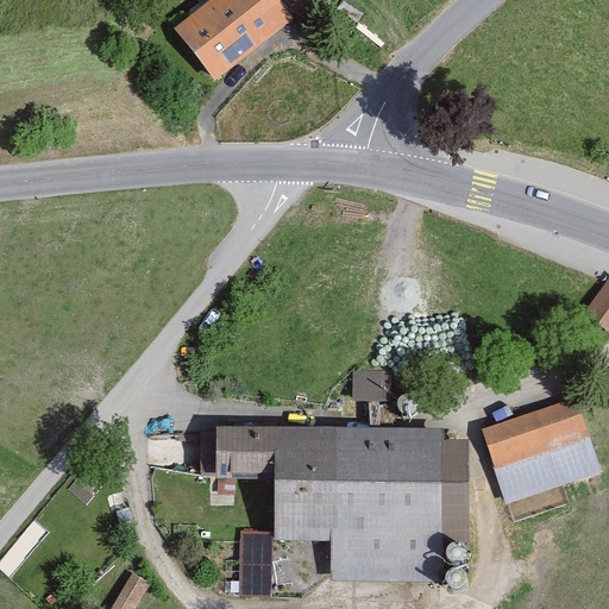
[(225,0),(226,0),(186,33),(230,86),(303,24),(283,0),(225,0)]
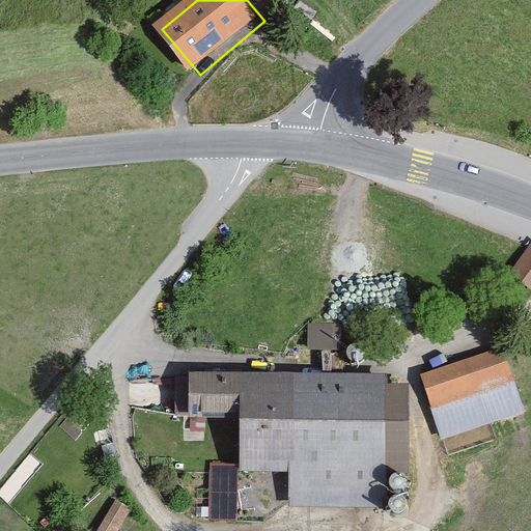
[(530,245),(508,281),(530,296),(530,245)]
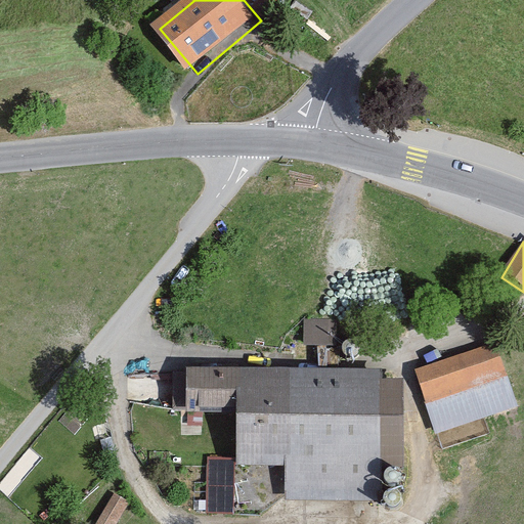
[(321,343),(321,357),(345,358),(347,314),(306,313),(305,342),(321,343)]
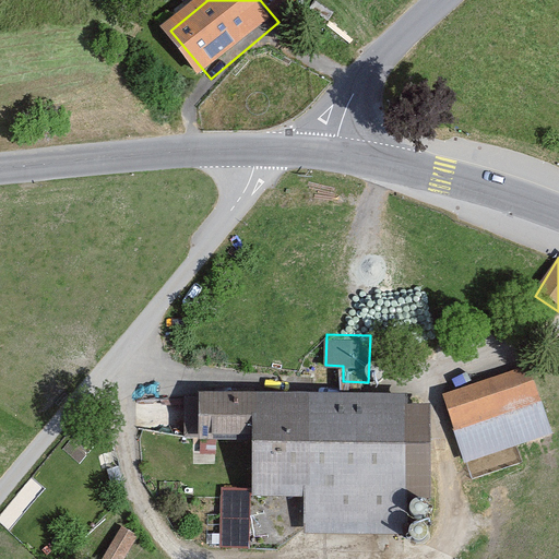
[(527,366),(441,394),(464,463),(550,433),(527,366)]
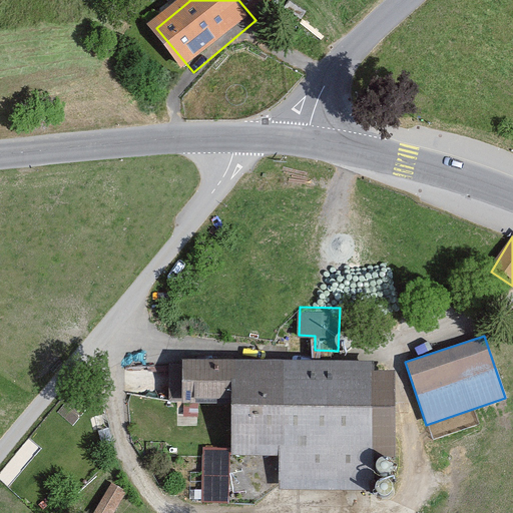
[(376,361),(178,360),(177,402),(230,402),(230,456),(276,456),(276,490),(372,491),(372,452),(396,452),(396,372),(376,372),(376,361)]
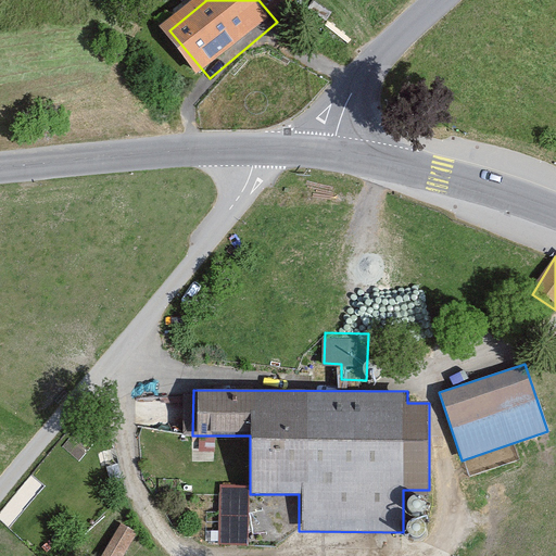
[(407,509),(409,513),(411,515),(414,517),(417,518),(420,518),(424,516),(427,514),(428,510),(429,507),(428,503),(426,501),(424,498),(419,496),(416,496),(413,498),(411,501),(408,503),(407,506),(407,509)]
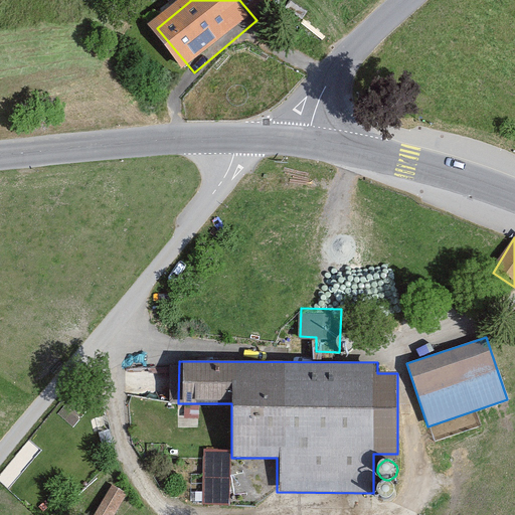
[(378,496),(380,498),(383,499),(386,499),(389,499),(391,497),(393,495),(394,492),(394,489),(393,487),(391,484),(389,483),(386,482),(384,482),(381,483),(379,485),(377,487),(376,490),(377,493),(378,496)]
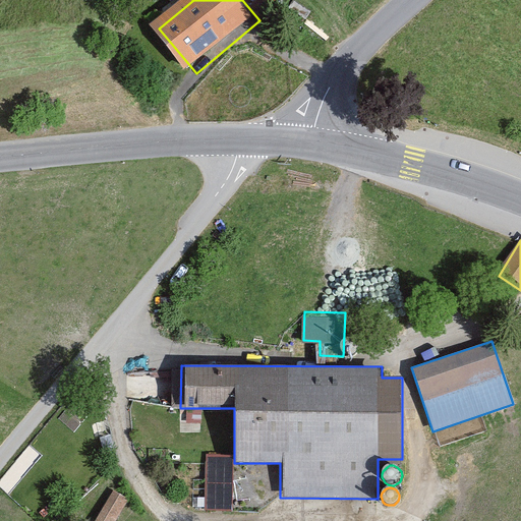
[(123,520),(134,502),(119,494),(103,520),(123,520)]
